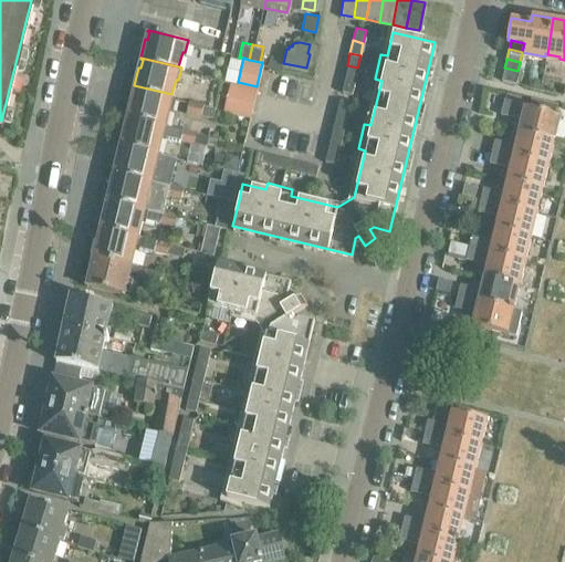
[(354,80),(357,68),(347,65),(344,77),(354,80)]
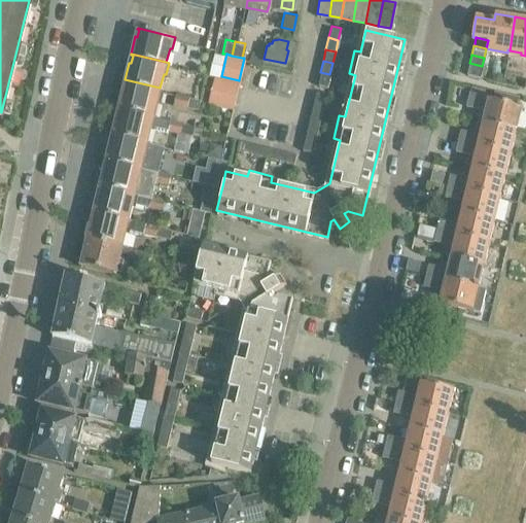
[(469,63),(467,72),(480,75),(482,66),(469,63)]
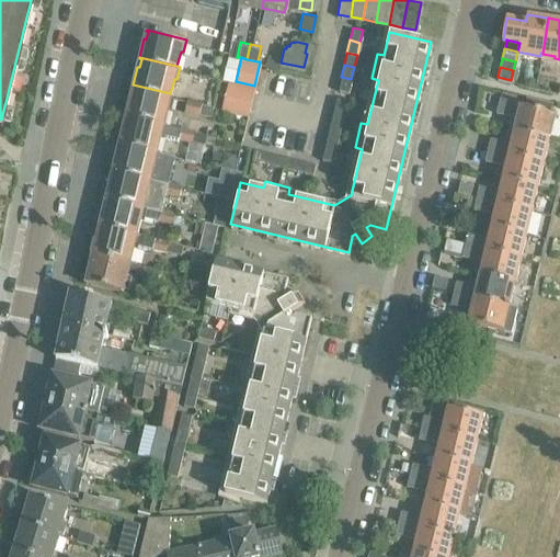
[(351,79),(341,77),(338,89),(349,91),(351,79)]
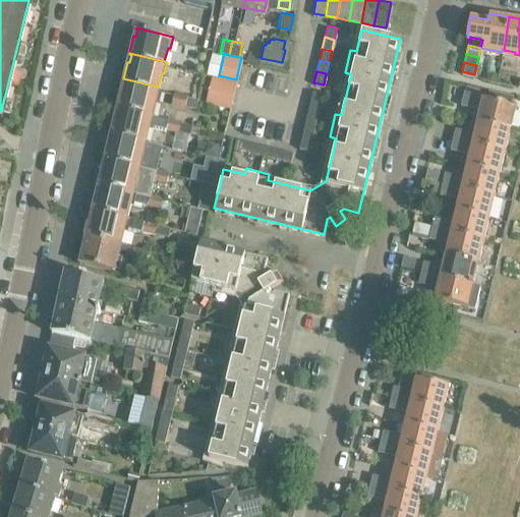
[(236,79),(219,75),(212,73),(205,101),(229,107),(236,79)]
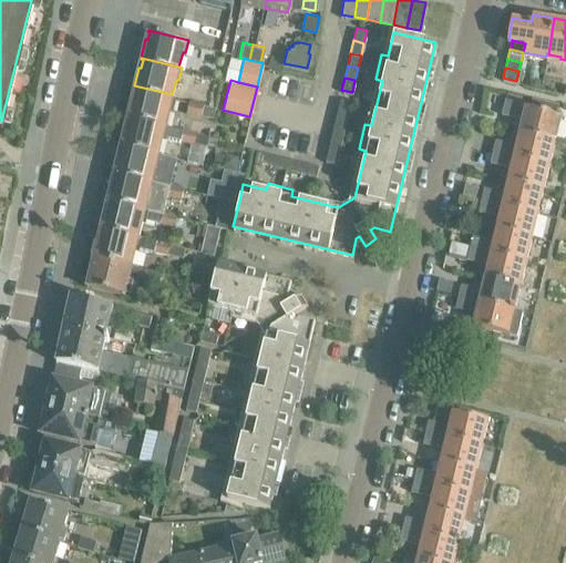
[(132,95),(127,113),(165,122),(170,108),(172,108),(175,95),(172,94),(134,85),(134,86),(136,86),(134,95),(132,95)]
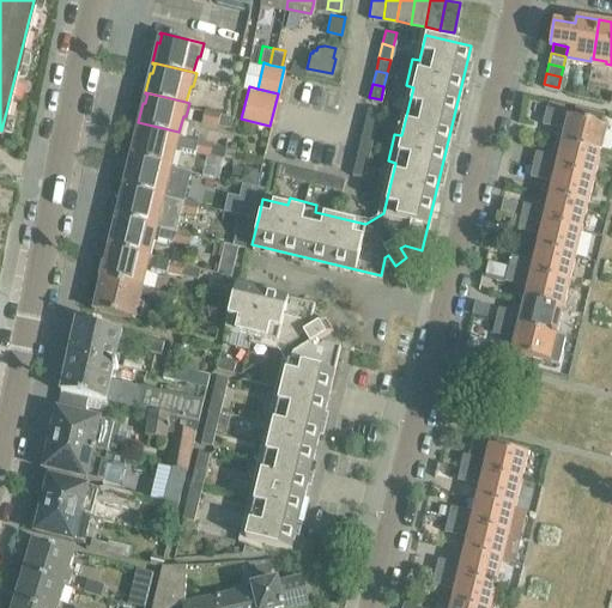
[(601,120),(603,110),(574,104),(571,113),(601,120)]
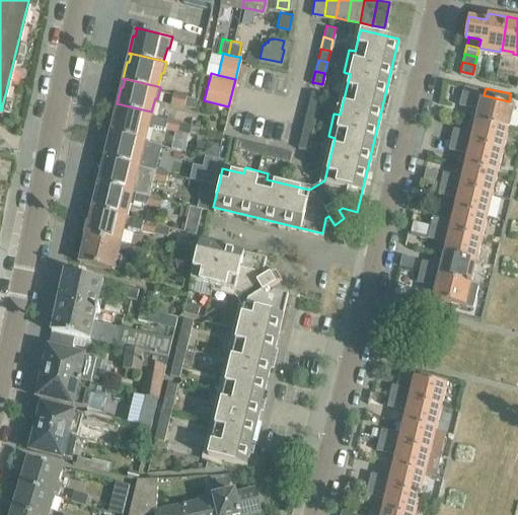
[(320,91),(311,89),(308,100),(317,103),(320,91)]
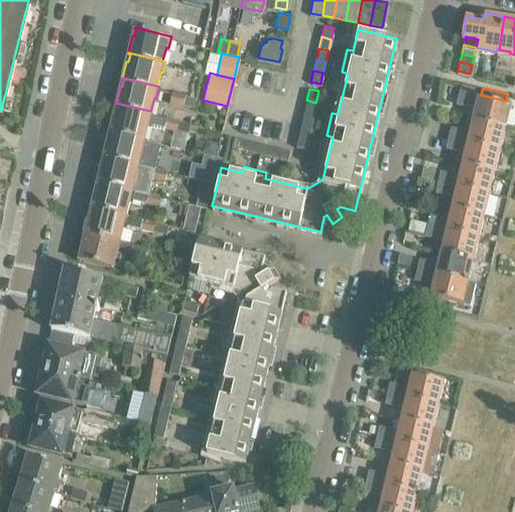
[(456,102),(471,105),(476,107),(473,118),(504,125),(509,105),(510,105),(511,103),(506,102),(506,103),(479,96),(480,94),(459,89),(456,102)]
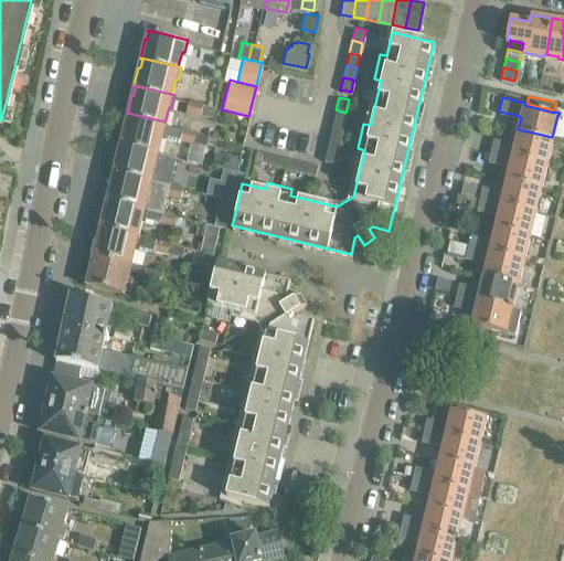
[(201,102),(188,98),(185,108),(199,110),(201,102)]
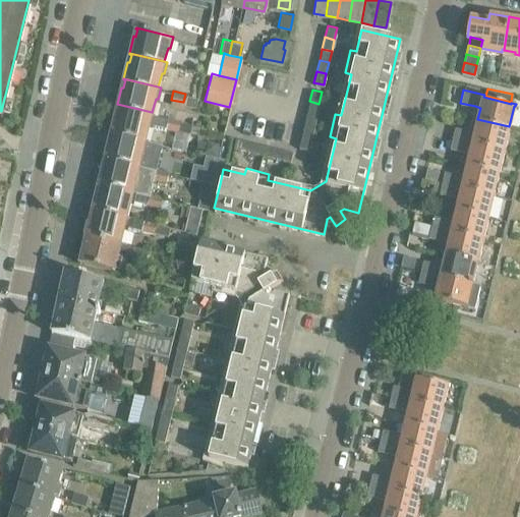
[(185,94),(183,102),(195,105),(197,97),(185,94)]
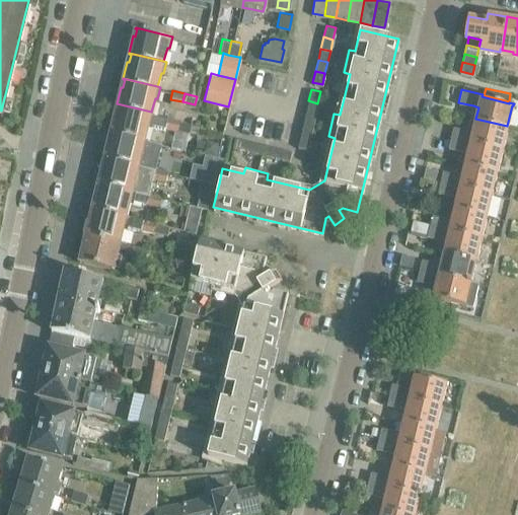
[(315,115),(317,103),(308,100),(305,113),(315,115)]
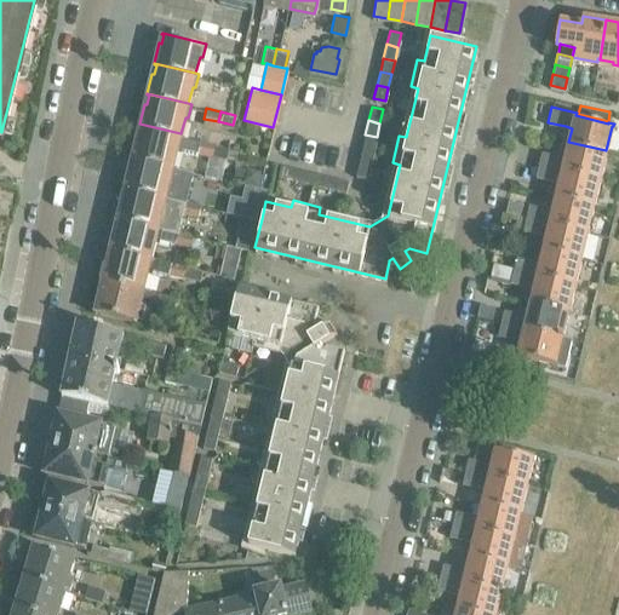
[(137,133),(132,154),(173,164),(178,148),(224,159),(227,145),(184,136),(184,134),(181,133),(139,124),(139,125),(141,126),(138,134),(137,133)]
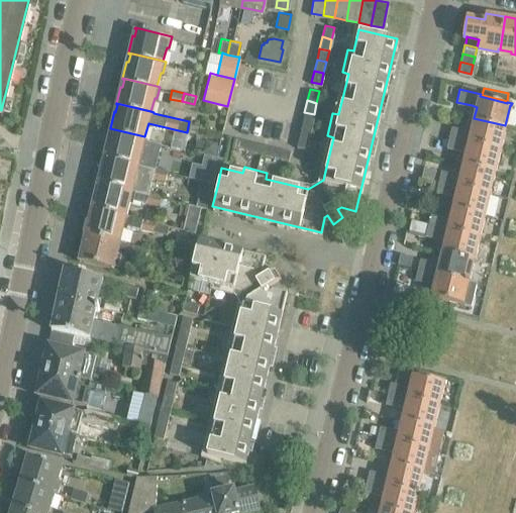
[(314,114),(304,112),(302,123),(311,125),(314,114)]
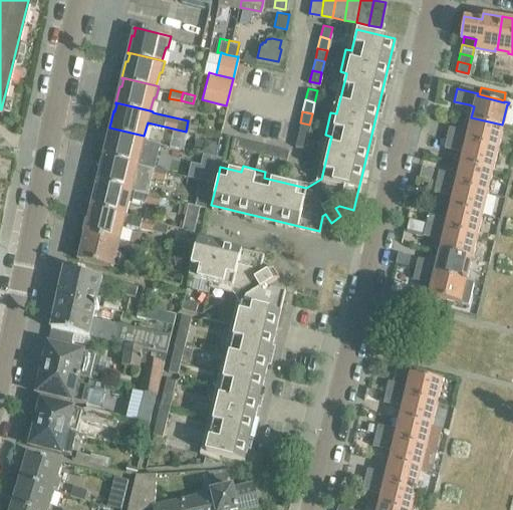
[(502,124),(471,117),(468,130),(449,124),(446,135),(498,148),(498,146),(497,146),(502,124)]
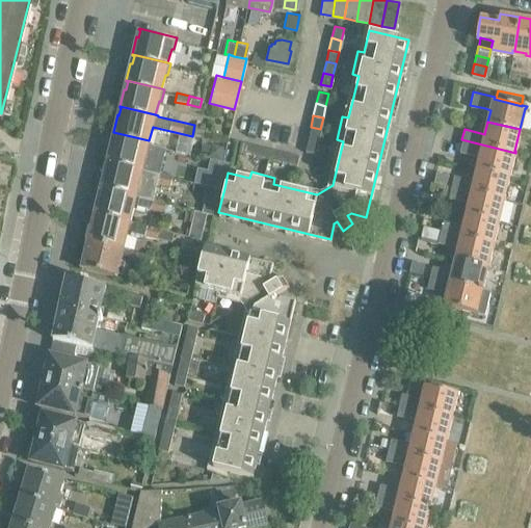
[(317,141),(320,129),(311,127),(308,138),(317,141)]
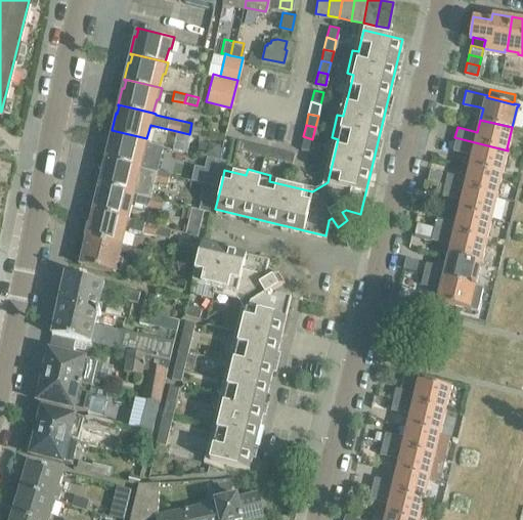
[(148,139),(149,139),(146,138),(112,130),(112,131),(113,132),(111,139),(110,139),(105,156),(144,165),(147,154),(160,157),(161,150),(173,154),(174,145),(148,139)]
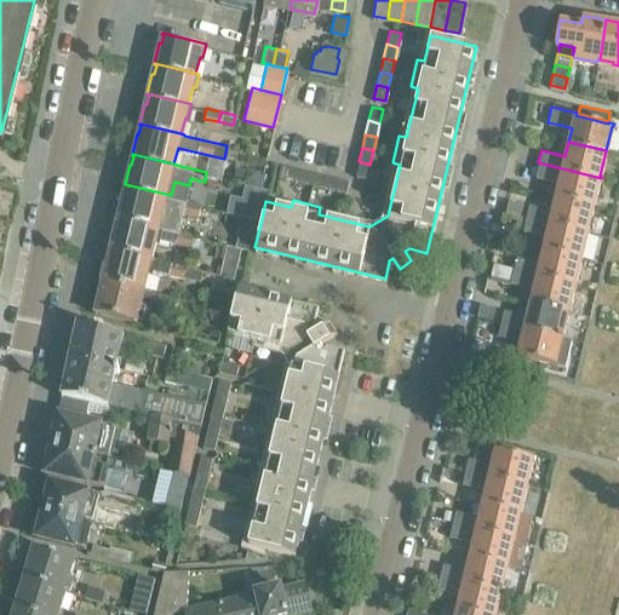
[(370,165),(359,161),(355,176),(367,178),(370,165)]
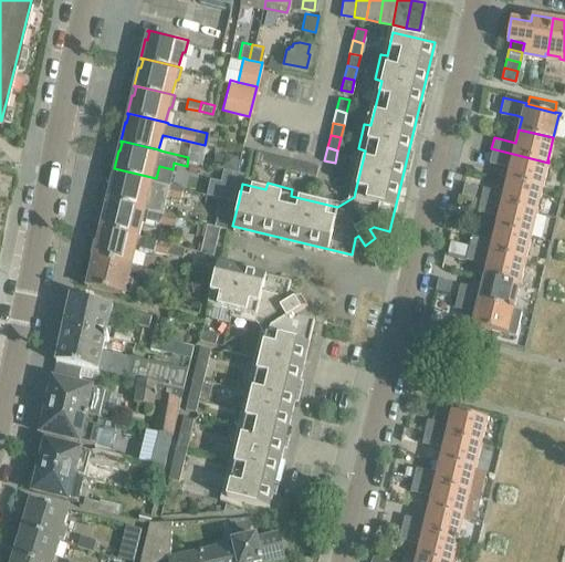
[(510,165),(509,172),(506,178),(542,186),(546,163),(548,164),(548,163),(491,148),(489,159),(510,165)]
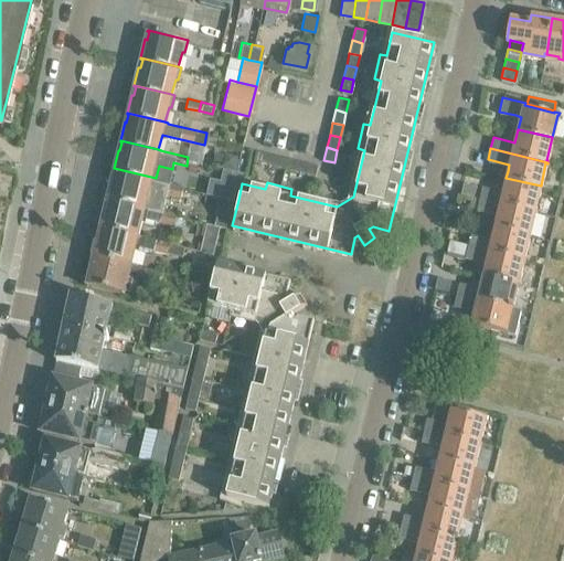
[(265,162),(267,152),(255,149),(253,160),(265,162)]
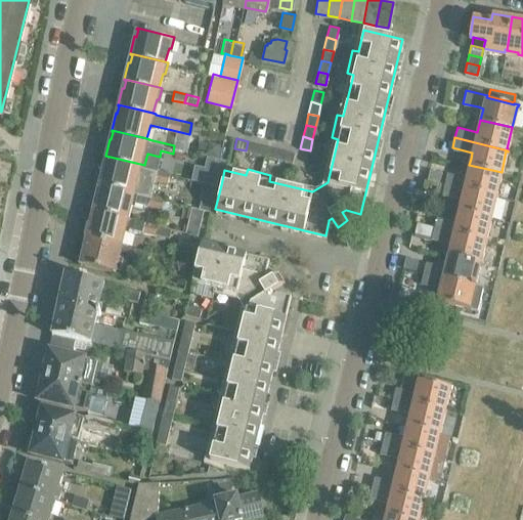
[(200,139),(198,146),(206,149),(205,153),(210,154),(209,155),(218,157),(221,146),(219,146),(220,144),(208,140),(208,142),(200,139)]
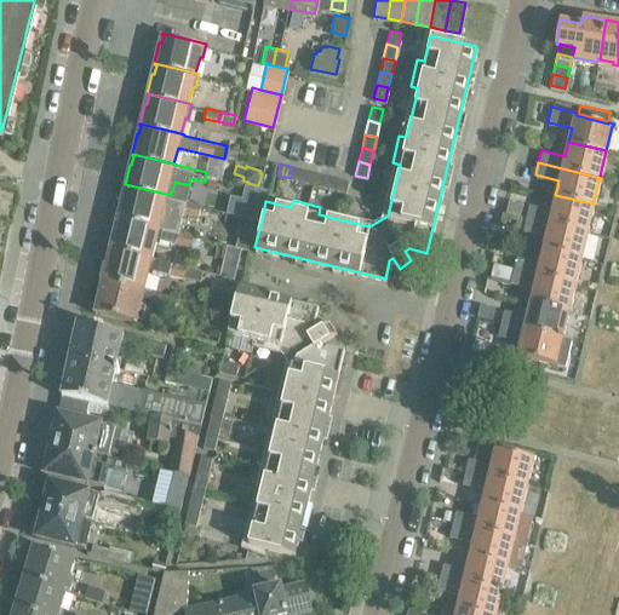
[(308,171),(293,167),(291,178),(304,182),(308,171)]
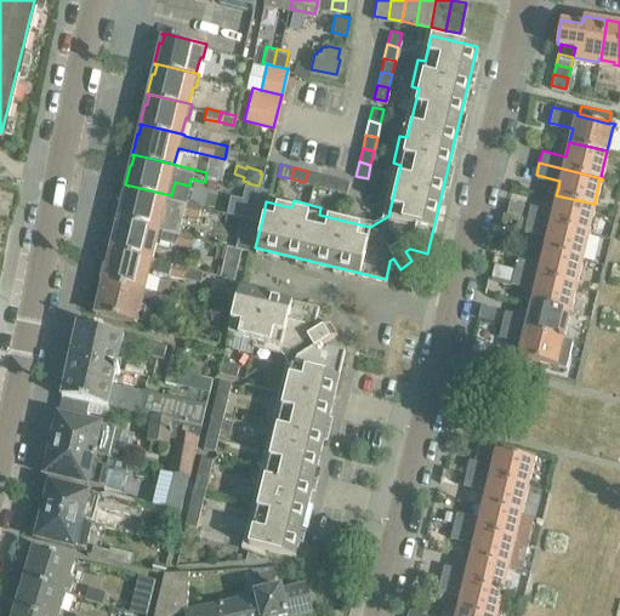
[(318,186),(322,174),(308,171),(305,182),(318,186)]
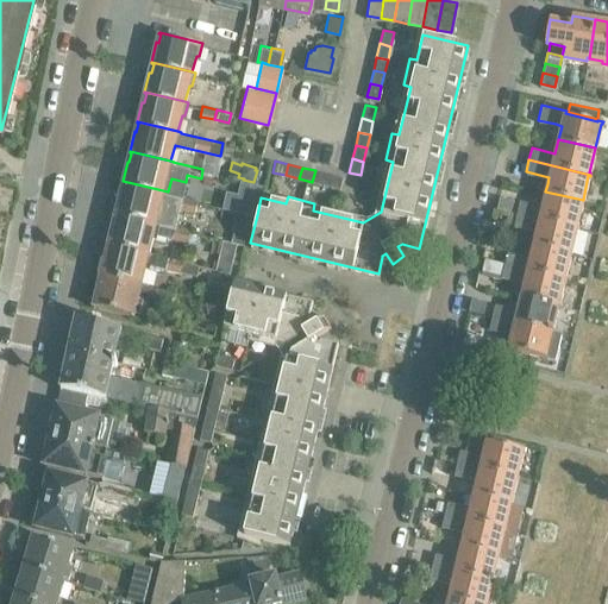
[(328,174),(315,170),(312,182),(326,184),(328,174)]
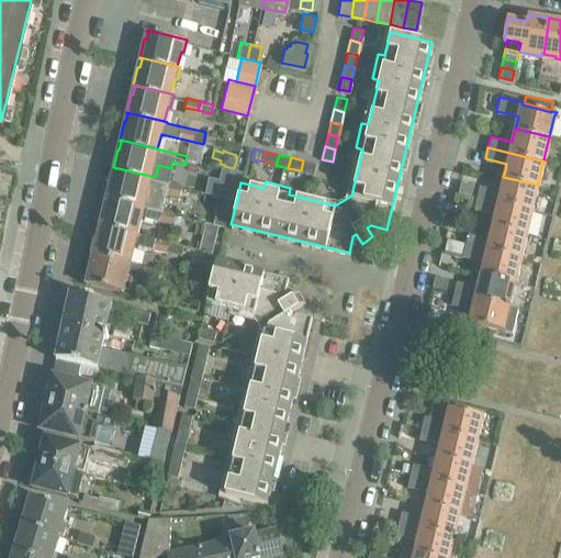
[(315,164),(303,160),(301,170),(313,174),(315,164)]
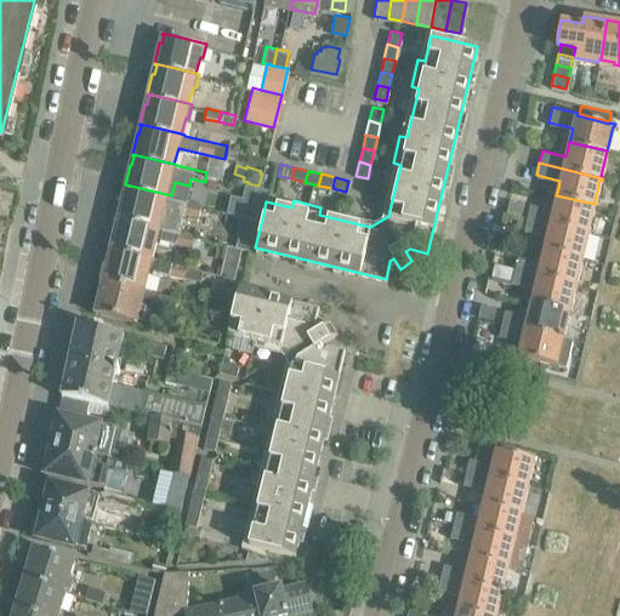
[(250,200),(246,216),(262,220),(266,201),(269,189),(260,187),(246,183),(243,198),(250,200)]
